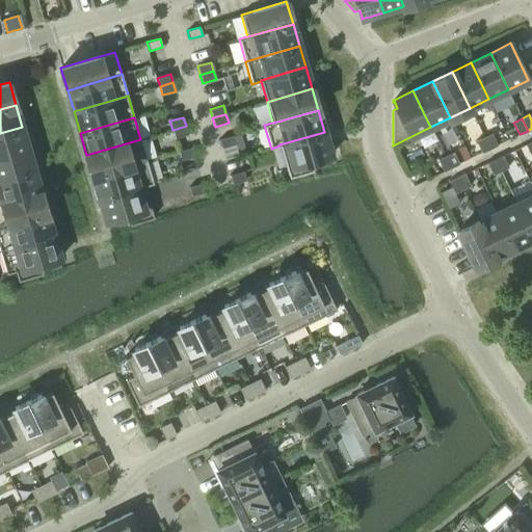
[(186,126),(173,130),(175,138),(188,134),(186,126)]
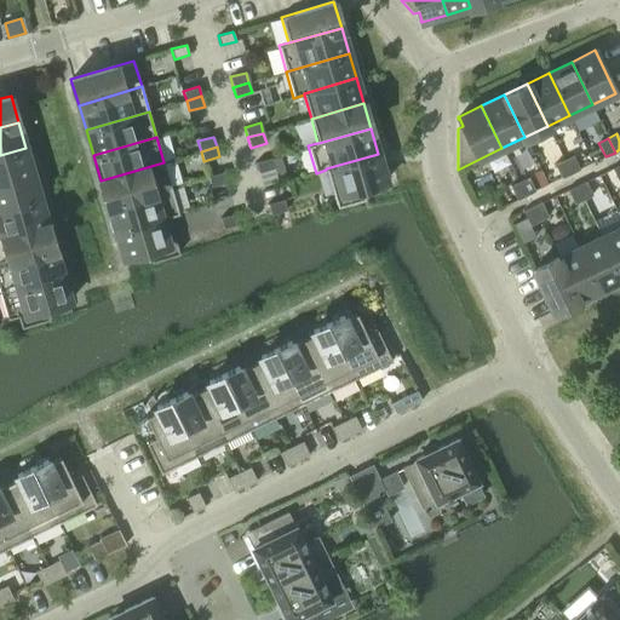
[(0,182),(33,173),(26,148),(0,155),(0,182)]
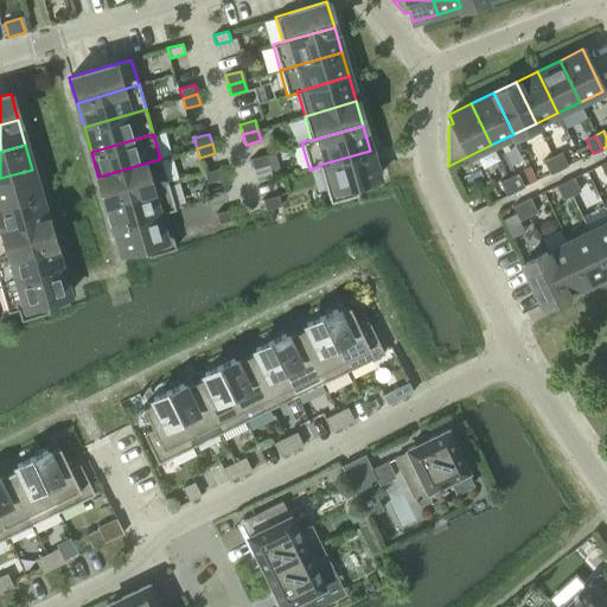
[(378,177),(370,151),(319,165),(319,166),(330,202),(357,195),(355,184),(378,177)]
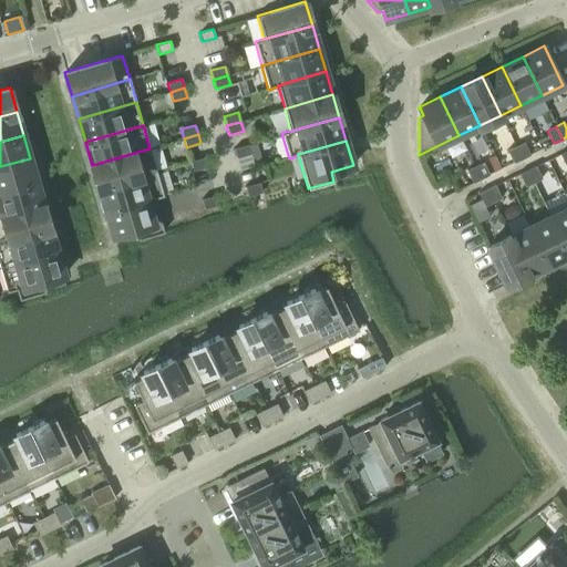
[(515,146),(522,160),(529,155),(524,142),(515,146)]
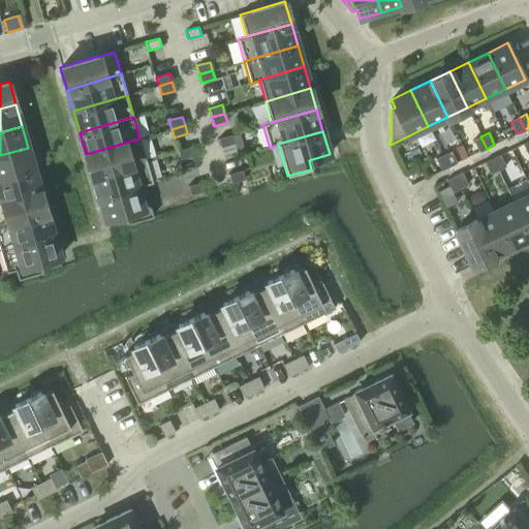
[(217,138),(220,148),(234,144),(230,134),(217,138)]
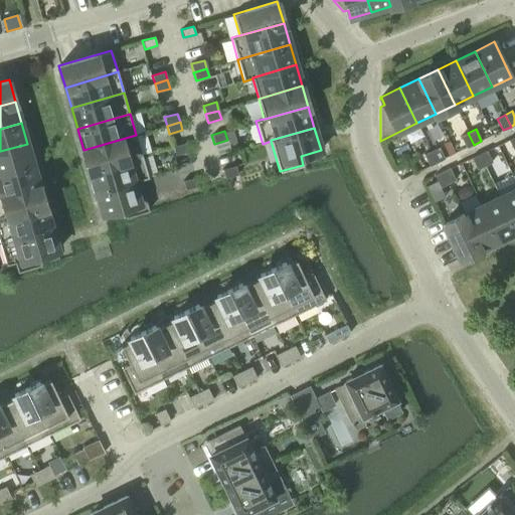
[(474,145),(468,133),(461,136),(467,148),(474,145)]
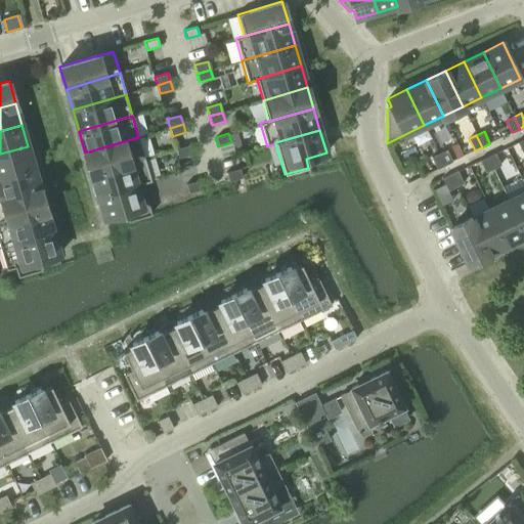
[(144,158),(138,137),(85,153),(91,174),(144,158)]
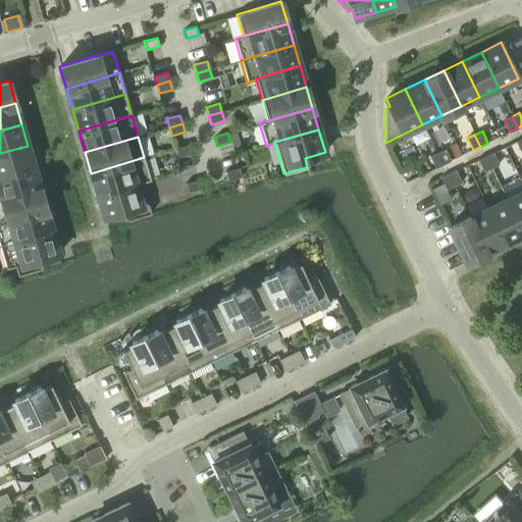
[(175,148),(177,157),(191,153),(189,145),(175,148)]
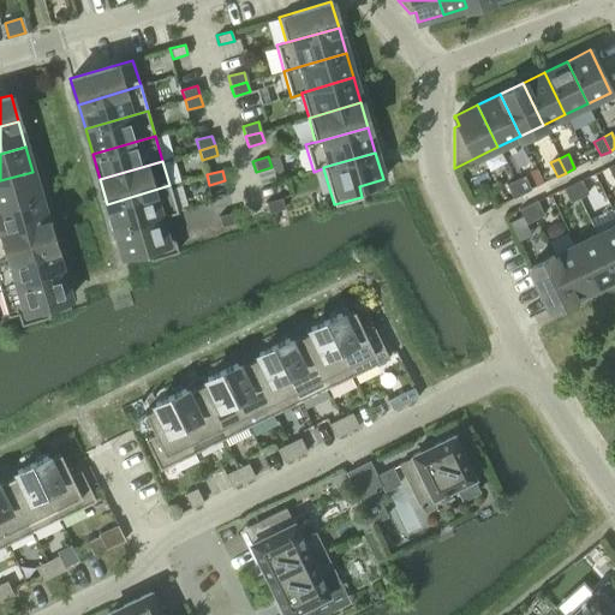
[(0,208),(40,197),(33,172),(0,180),(0,208)]
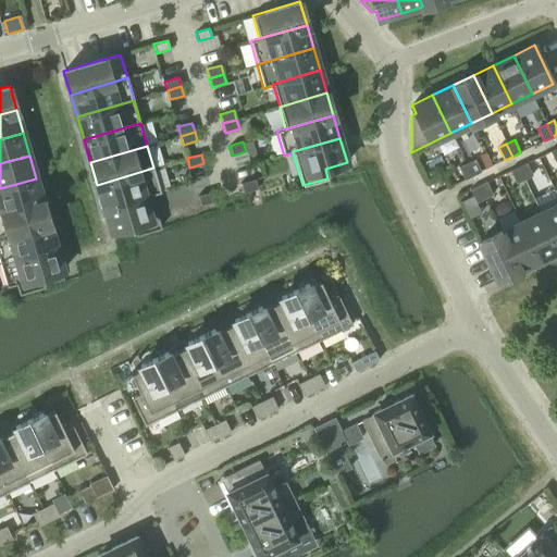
[(466,163),(472,175),(481,172),(474,159),(466,163)]
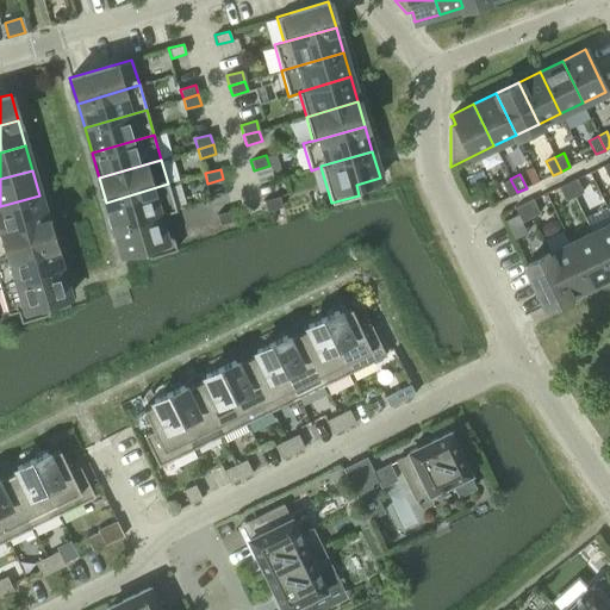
[(567,182),(574,197),(583,192),(576,178),(567,182)]
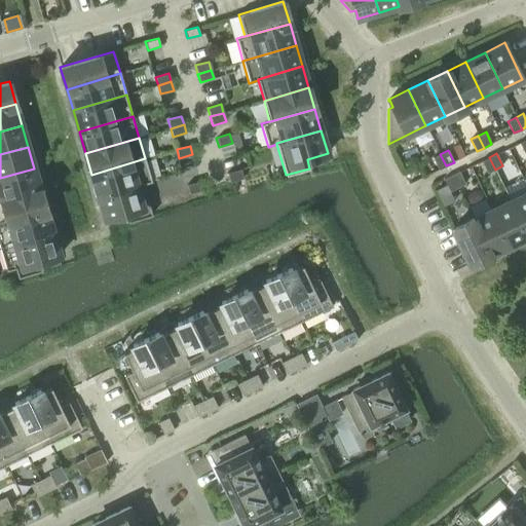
[(446,165),(440,154),(433,157),(439,170),(446,165)]
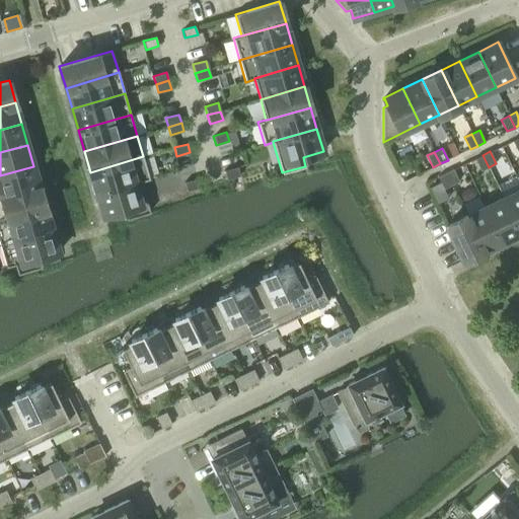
[(489,167),(483,155),(474,159),(480,171),(489,167)]
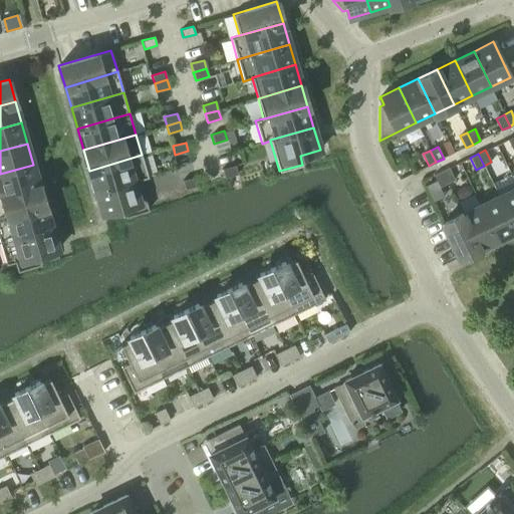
[(142,155),(89,171),(95,191),(140,179),(140,180),(149,177),(142,155)]
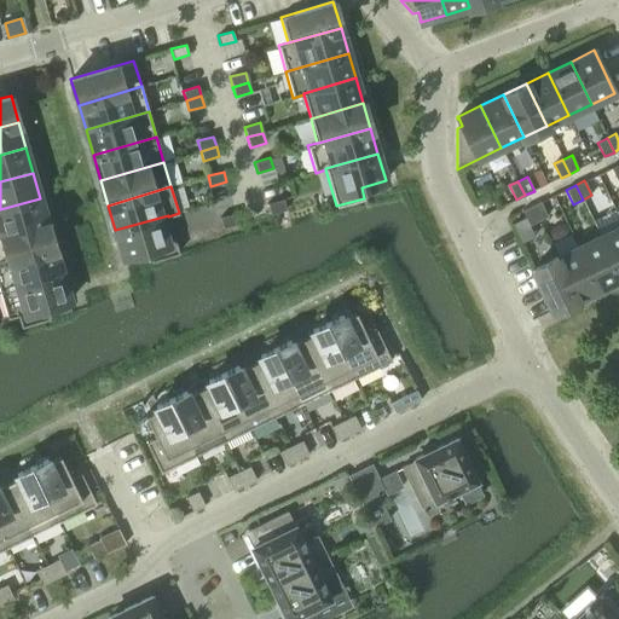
[(0,236),(47,223),(40,198),(0,209),(0,236)]
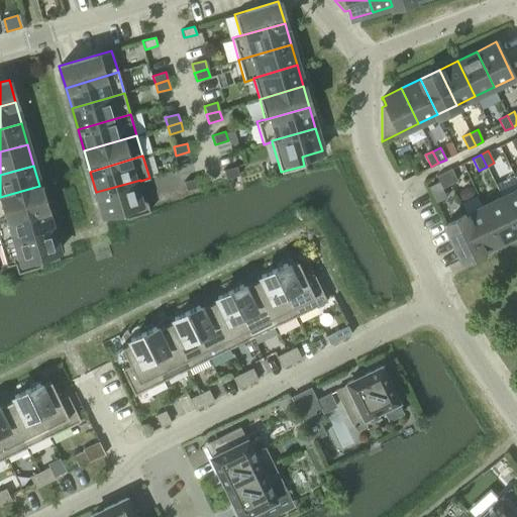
[(222,170),(225,179),(238,175),(235,167),(222,170)]
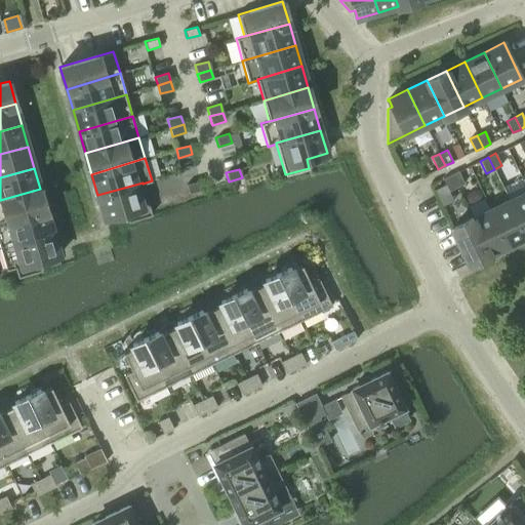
[(450,175),(456,188),(463,184),(458,171),(450,175)]
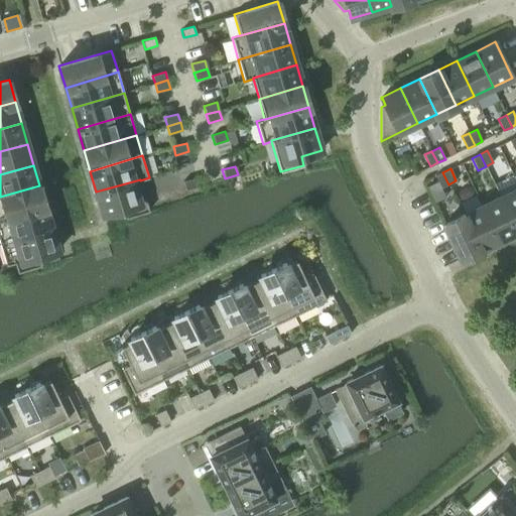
[(448,184),(442,172),(435,175),(440,187),(448,184)]
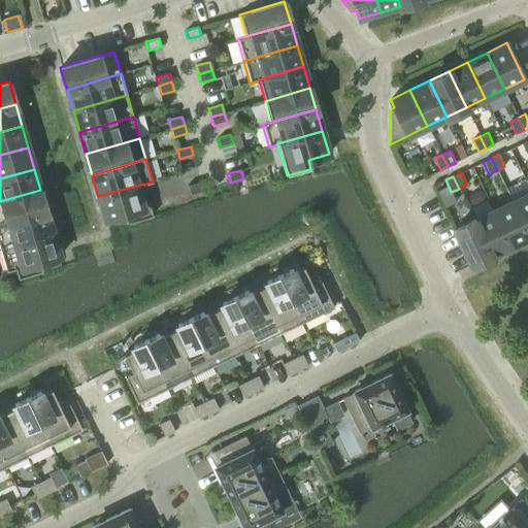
[(188,186),(190,194),(203,190),(201,182),(188,186)]
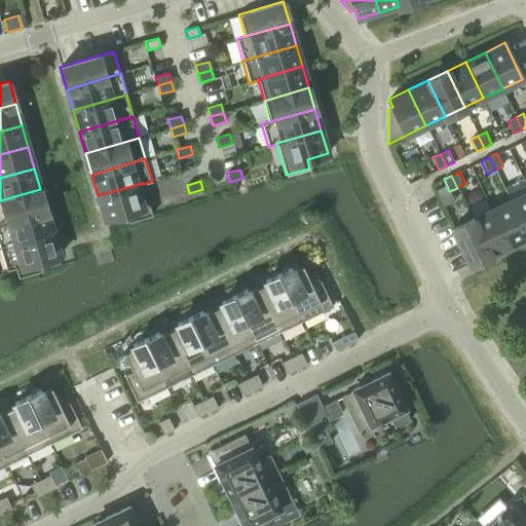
[(152,215),(143,184),(143,183),(98,195),(105,219),(125,213),(128,221),(152,215)]
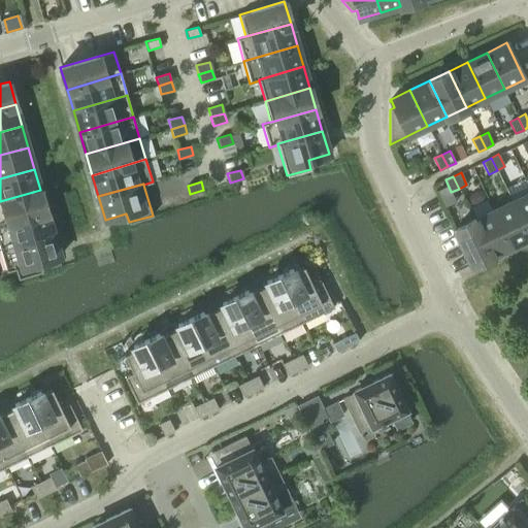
[(0,201),(0,225),(46,211),(40,190),(0,201)]
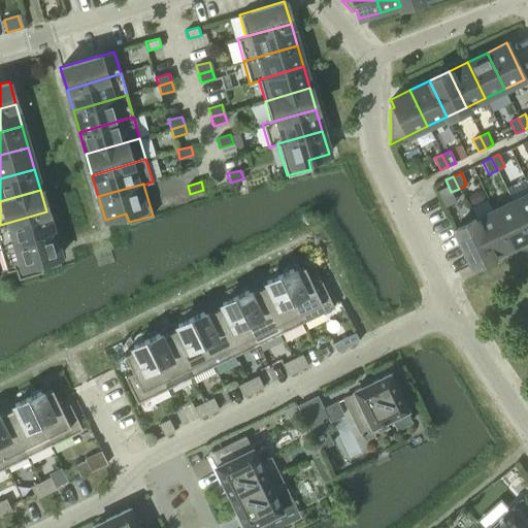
[(527,193),(512,201),(527,234),(527,193)]
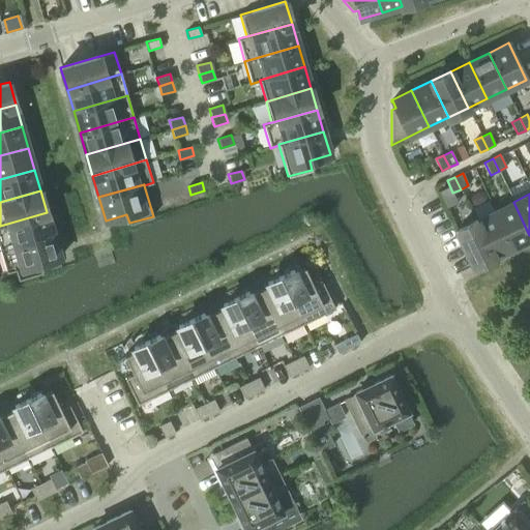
[(529,238),(529,235),(513,202),(495,211),(512,247),(529,238)]
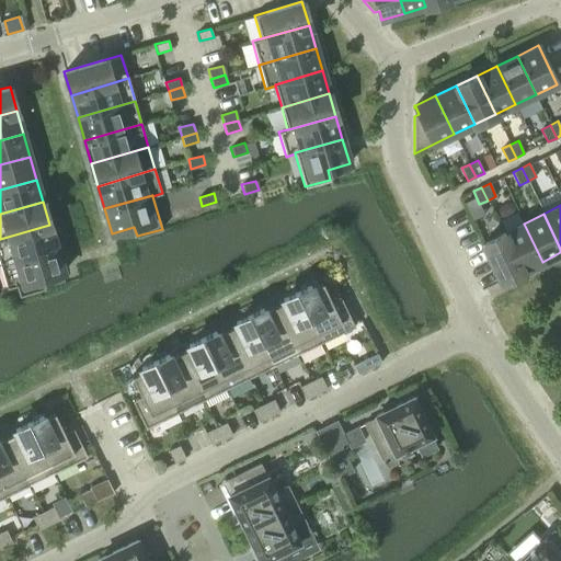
[(542,262),(524,224),(503,233),(522,272),(542,262)]
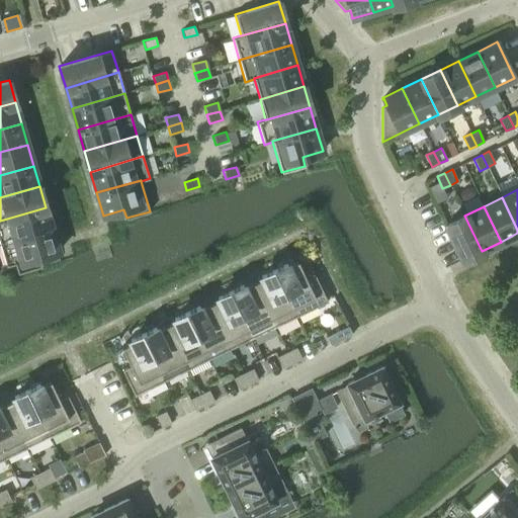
[(0,243),(52,229),(46,207),(0,221),(0,243)]
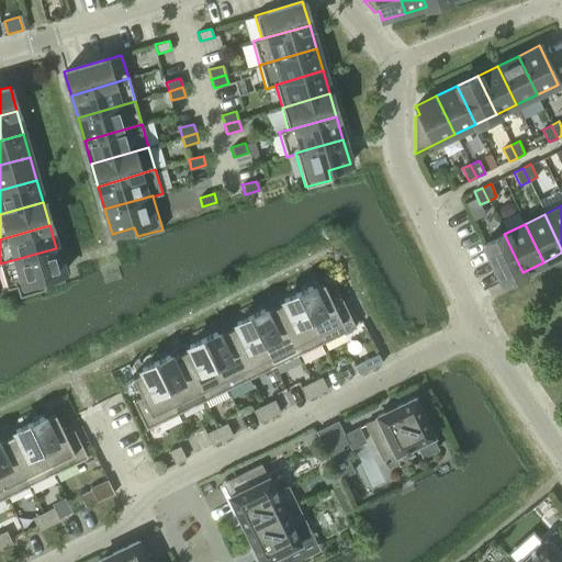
[(523,272),(504,234),(483,244),(502,283),(523,272)]
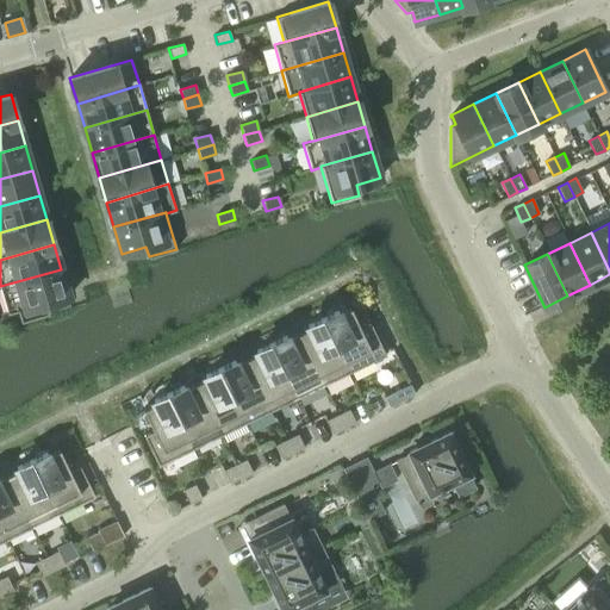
[(69,297),(61,269),(0,286),(0,288),(7,313),(17,310),(20,322),(48,313),(44,303),(67,296),(68,297),(69,297)]
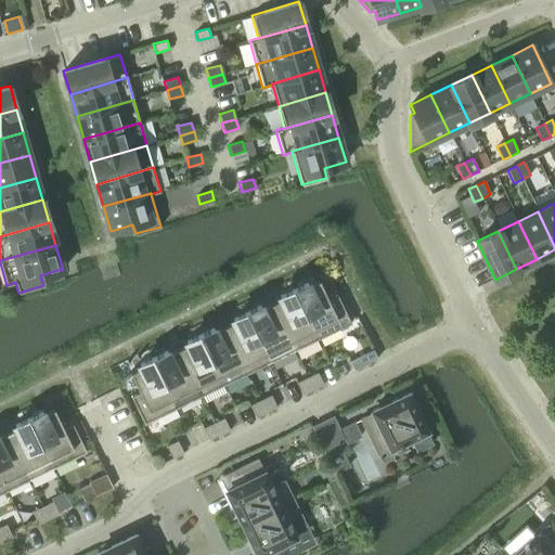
[(318,339),(350,323),(337,296),(328,300),(319,280),(308,285),(307,283),(293,289),(318,339)]
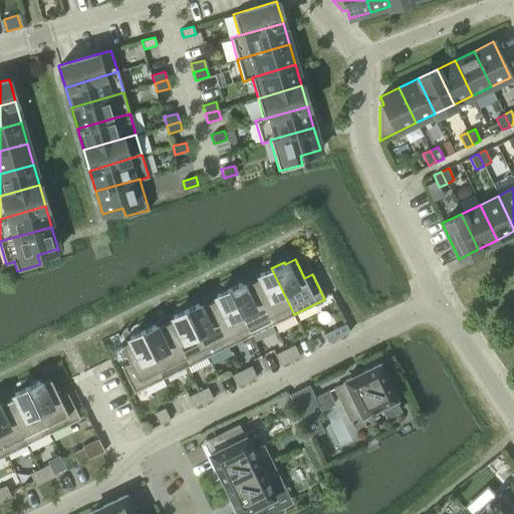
[(260,276),(251,280),(272,324),(294,314),(271,268),(259,274),(260,276)]
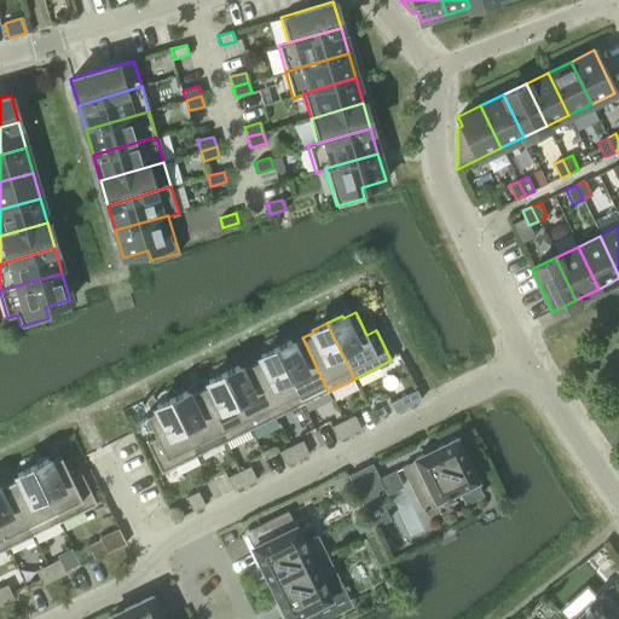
[(290,341),(275,348),(302,404),(328,391),(302,337),(291,343),(290,341)]
